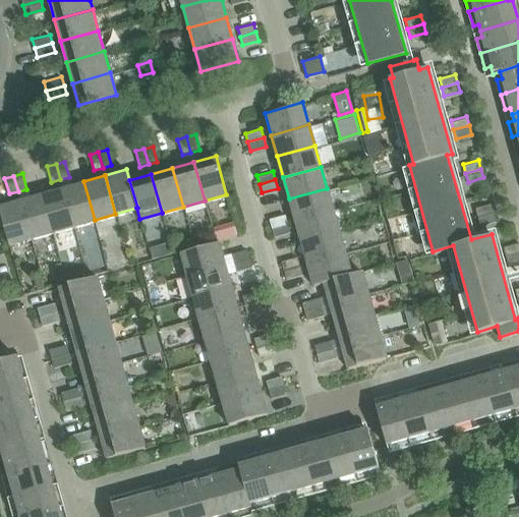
[(73,225),(95,220),(83,181),(62,187),(73,225)]
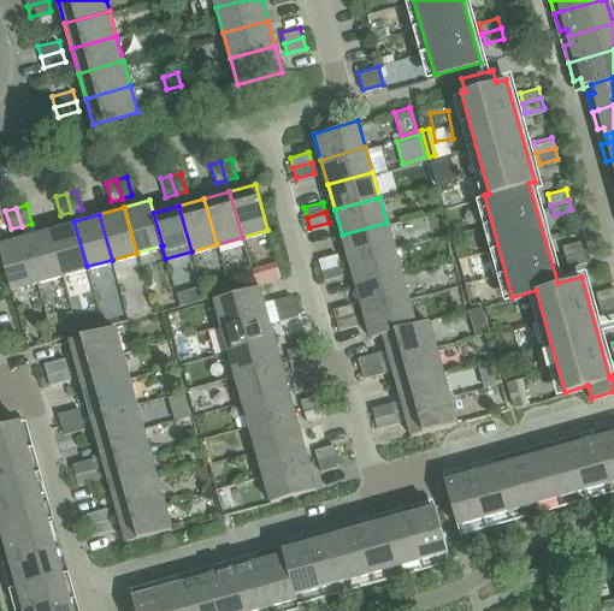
[(87,266),(74,221),(48,229),(62,273),(87,266)]
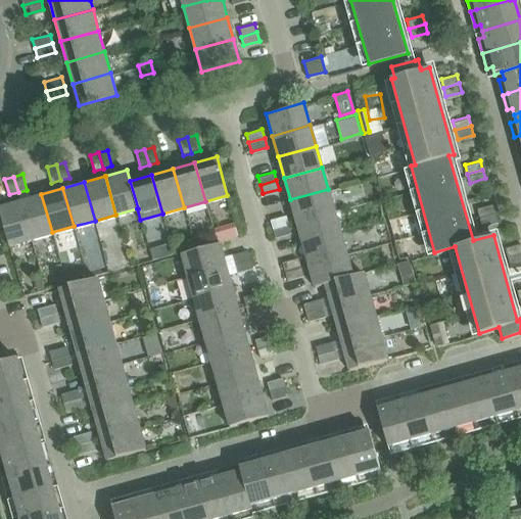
[(290,199),(296,221),(334,209),(328,189),(290,199)]
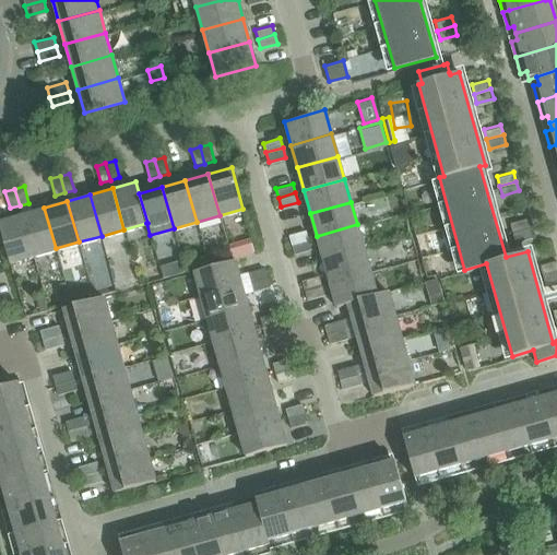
[(56,248),(44,208),(22,214),(33,255),(56,248)]
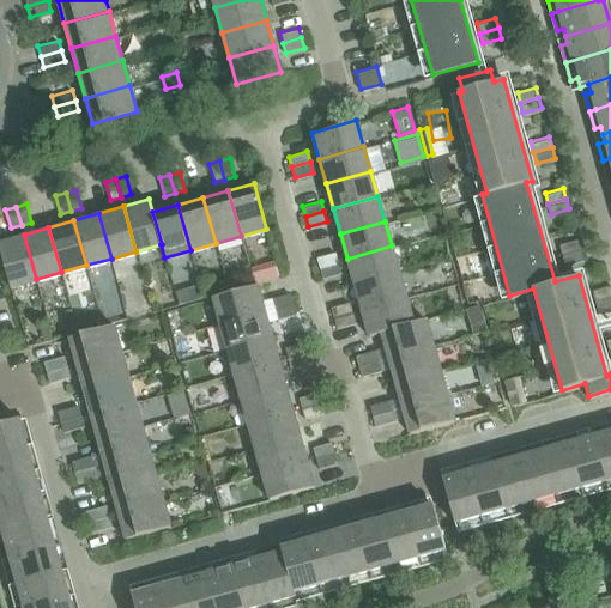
[(36,279),(24,235),(0,241),(0,250),(10,286),(36,279)]
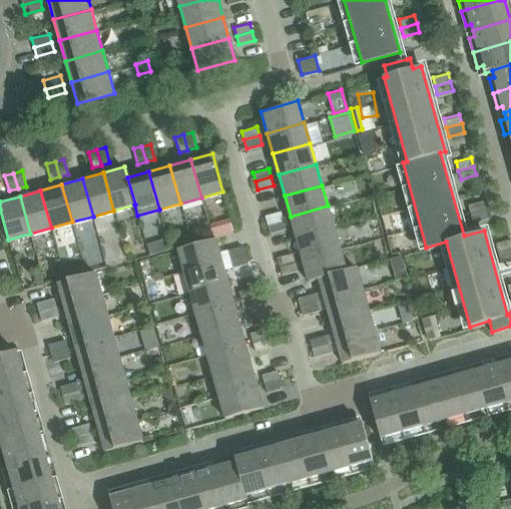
[(470,211),(485,207),(483,198),(467,203),(470,211)]
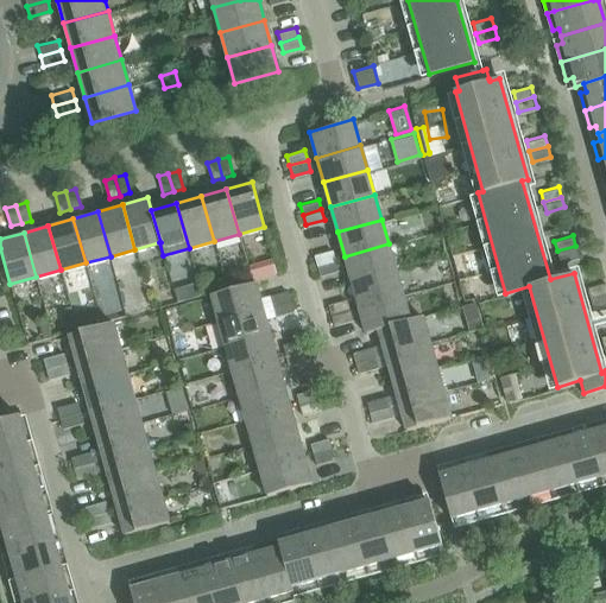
[(396,268),(389,243),(345,256),(351,281),(396,268)]
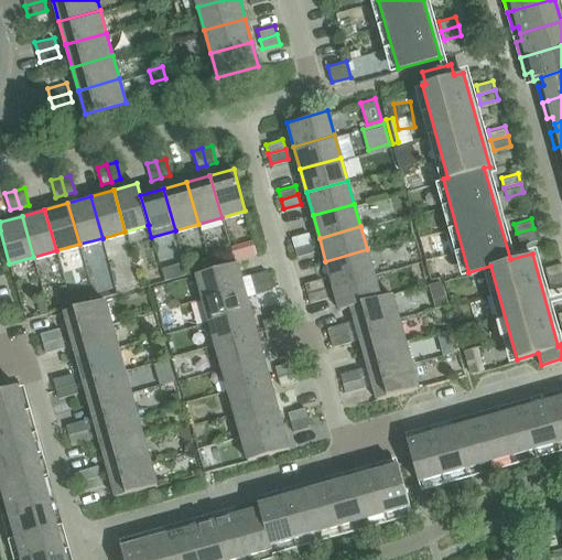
[(533,228),(517,233),(519,243),(536,238),(533,228)]
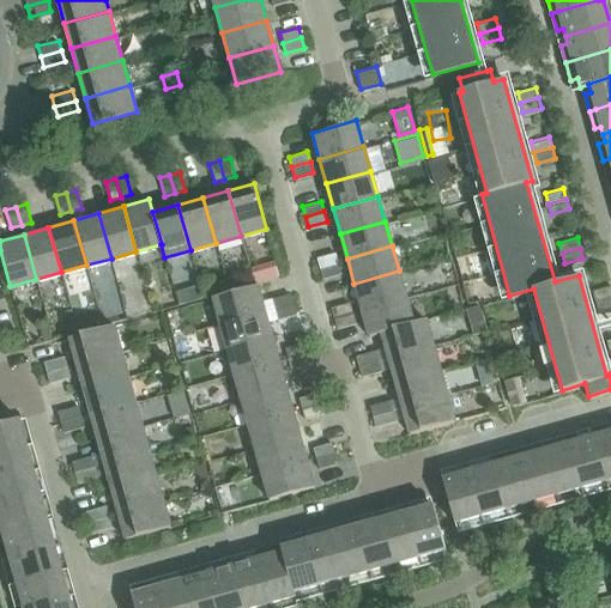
[(319,266),(338,261),(334,250),(316,256),(319,266)]
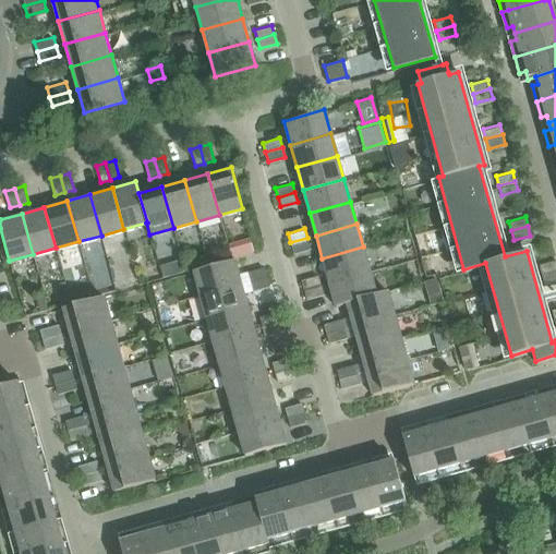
[(422,230),(413,233),(420,255),(428,253),(422,230)]
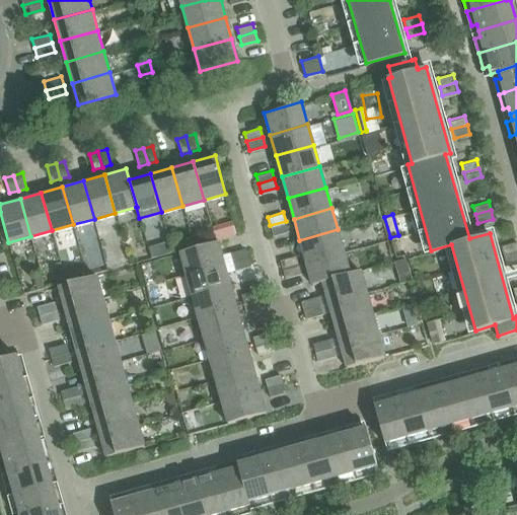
[(286,221),(270,225),(273,234),(288,230),(286,221)]
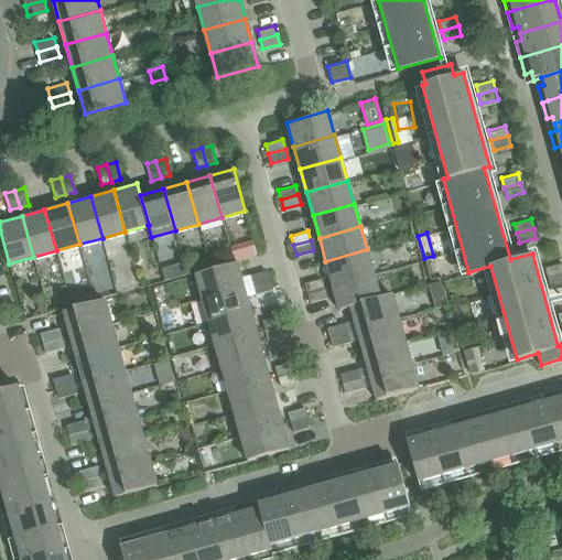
[(325,261),(332,283),(373,272),(367,249),(325,261)]
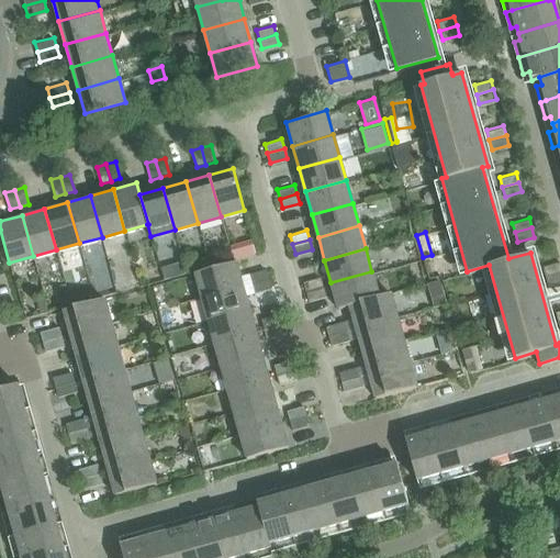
[(183,258),(174,261),(177,272),(187,270),(183,258)]
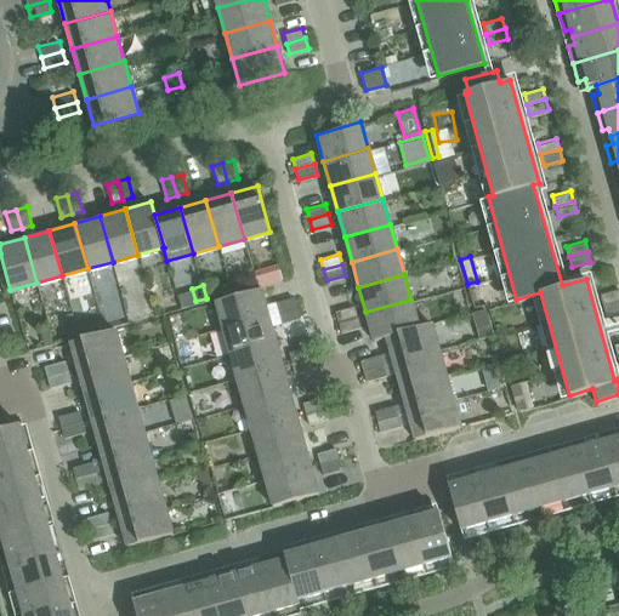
[(215,300),(222,326),(267,313),(260,286),(215,300)]
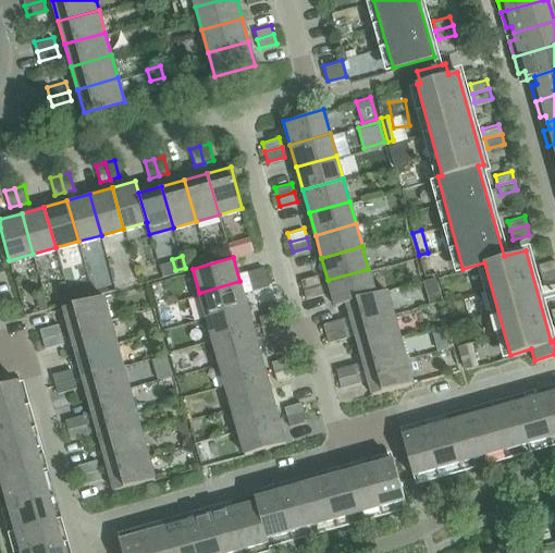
[(540,272),(554,267),(554,260),(554,258),(538,262),(540,272)]
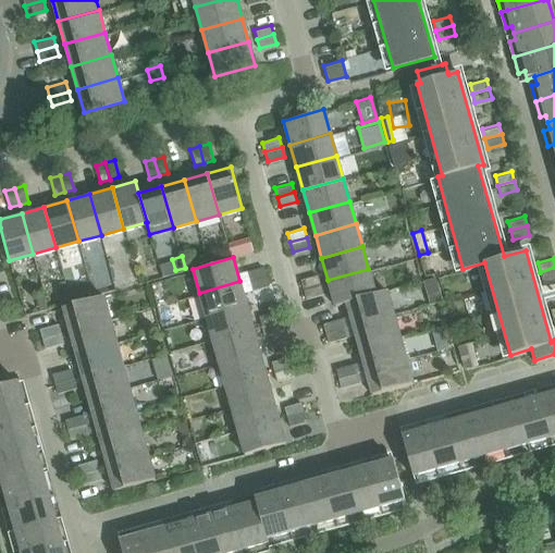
[(248,279),(266,274),(262,265),(246,270),(248,279)]
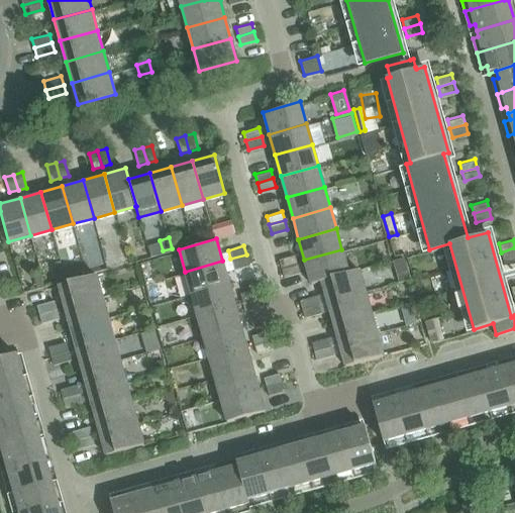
[(514,247),(501,252),(504,261),(514,258),(514,247)]
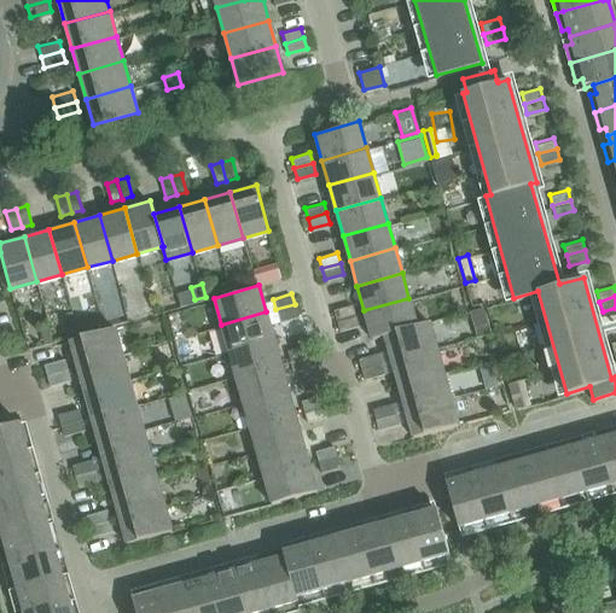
[(416,323),(408,298),(364,310),(371,337),(384,333),(416,323)]
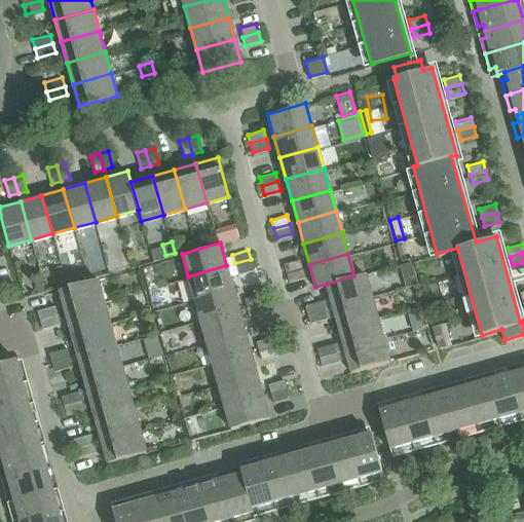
[(286,271),(301,267),(299,258),(284,262),(286,271)]
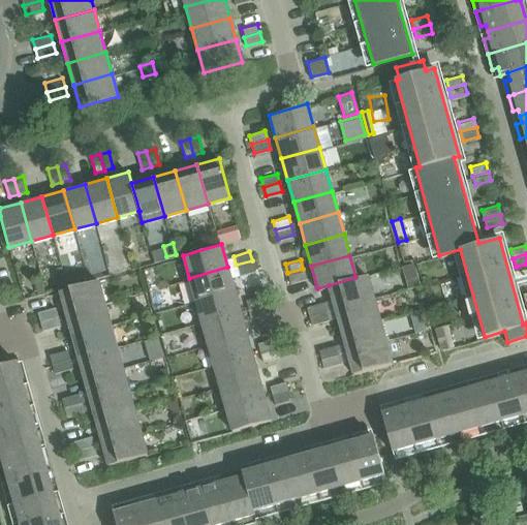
[(252,260),(236,265),(239,274),(254,270),(252,260)]
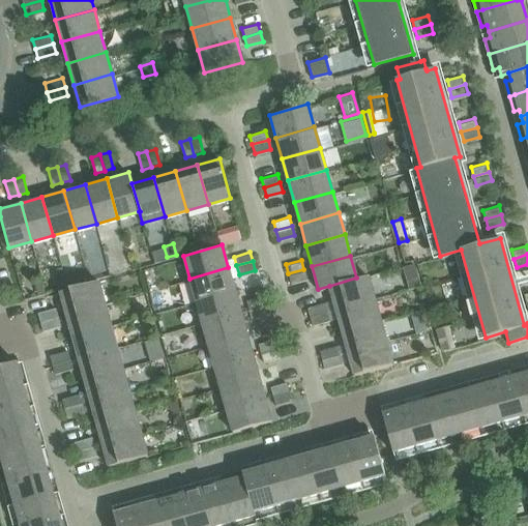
[(189,279),(196,300),(234,289),(228,267),(189,279)]
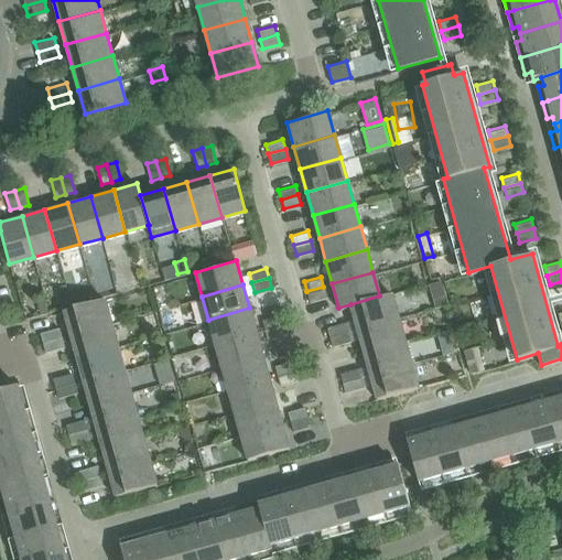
[(323,287),(306,291),(309,301),(326,295),(323,287)]
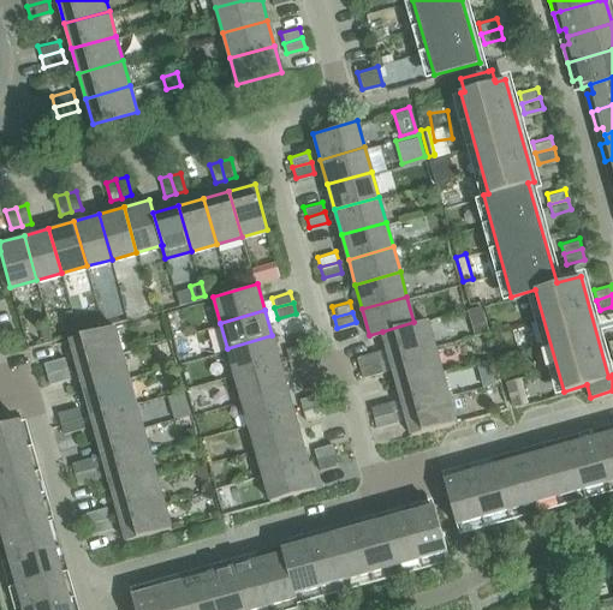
[(414,322),(382,332),(390,357),(434,345),(427,318),(414,322)]
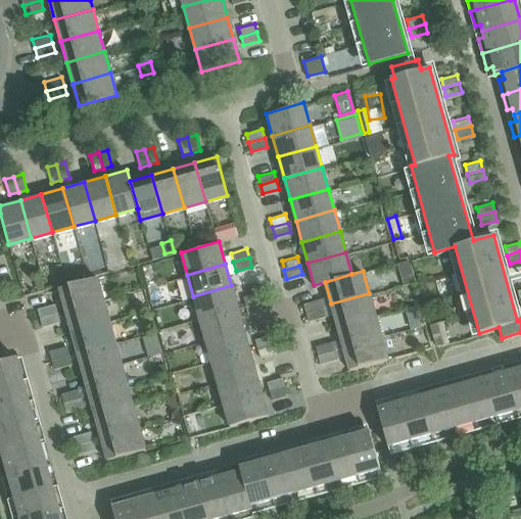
[(64,309),(103,298),(96,276),(58,286),(64,309)]
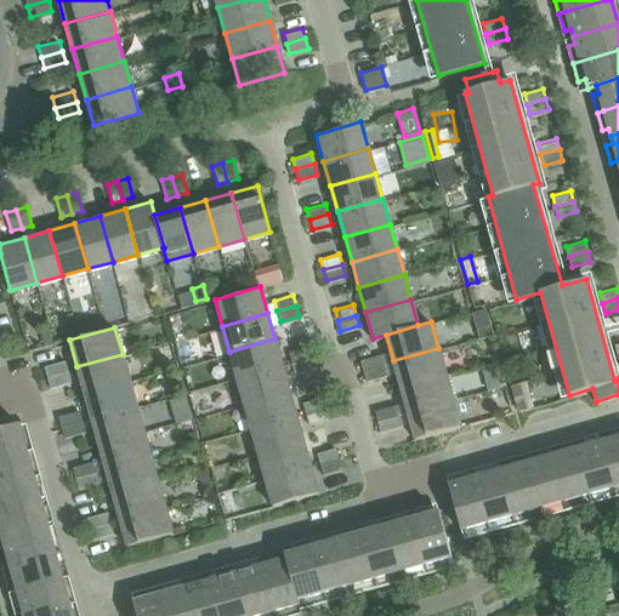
[(230,352),(237,376),(282,364),(274,338),(230,352)]
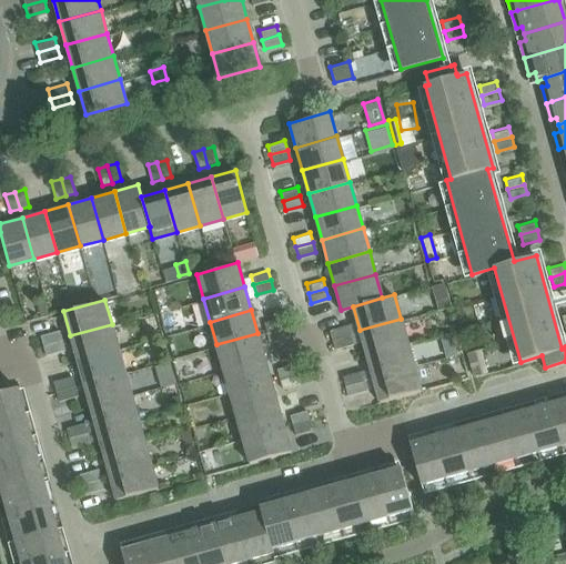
[(266,331),(283,325),(281,316),(263,321),(266,331)]
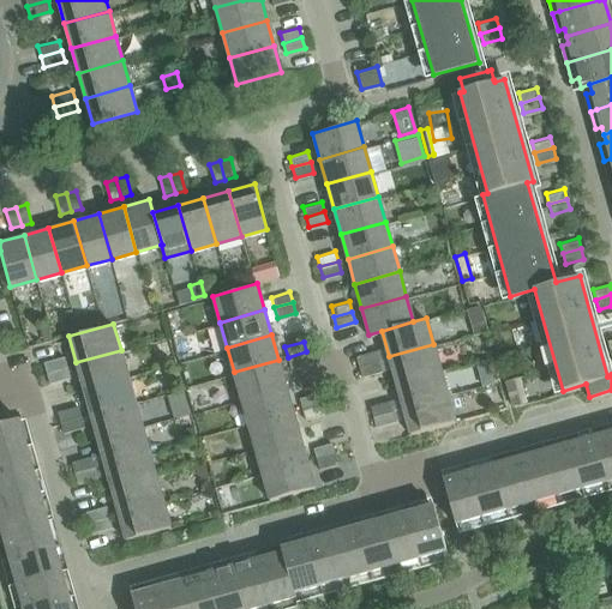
[(389,356),(395,381),(441,369),(433,344),(389,356)]
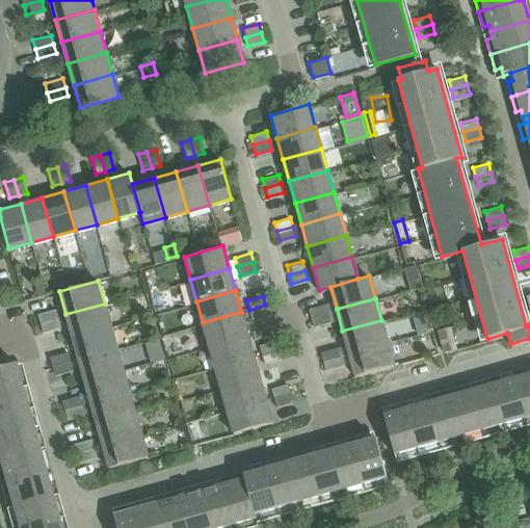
[(310,316),(328,311),(325,302),(308,307),(310,316)]
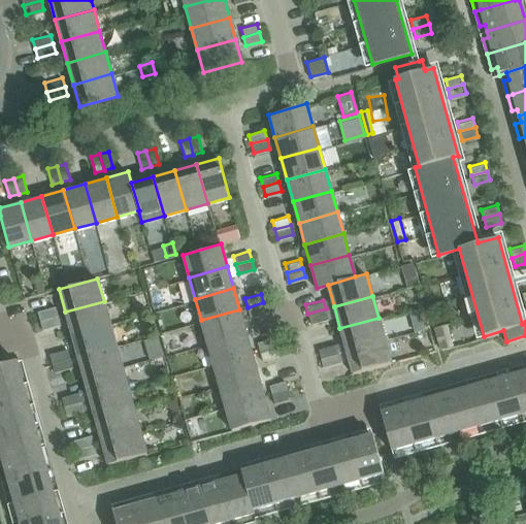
[(109,322),(104,301),(65,312),(71,333),(109,322)]
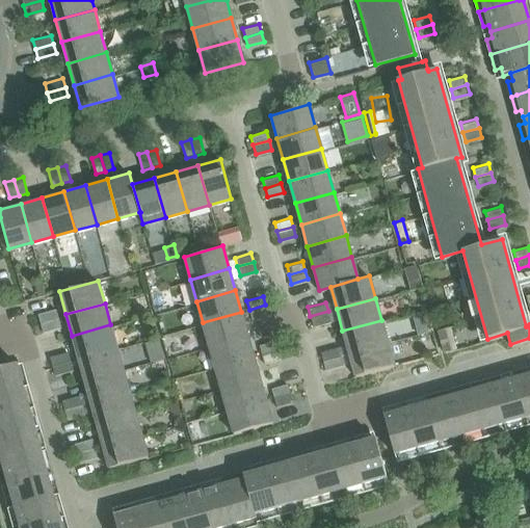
[(265,305),(249,310),(252,318),(268,314),(265,305)]
